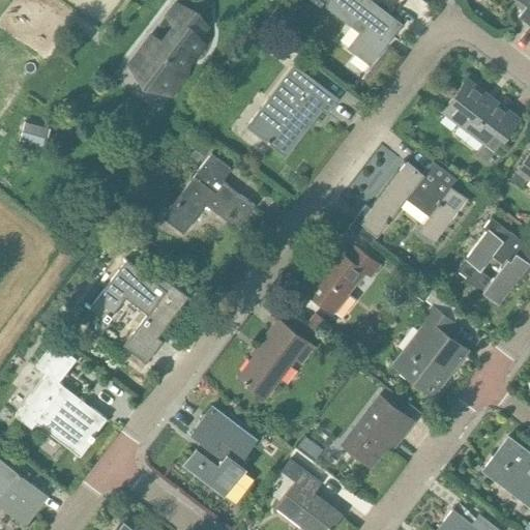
[(371,0),(319,0),(325,4),(323,6),(357,33),(347,48),(370,65),(386,43),(378,38),(393,18),(371,0)]
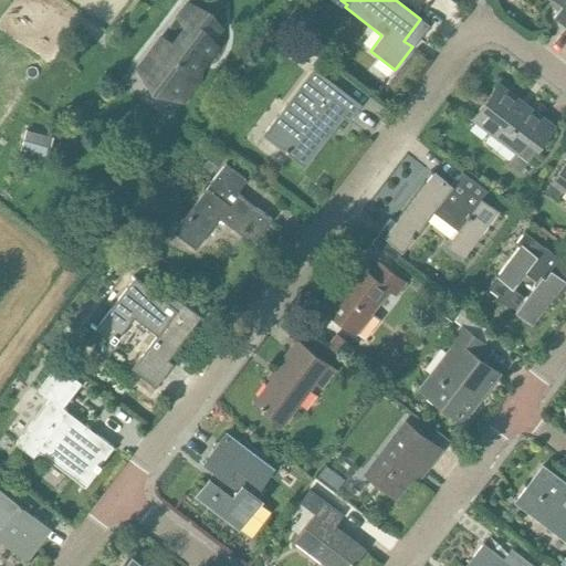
[(565,27),(565,0),(552,0),(561,7),(553,18),(565,27)]
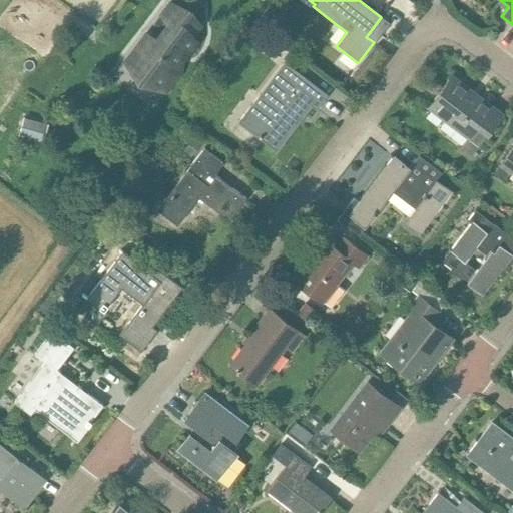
[(129,56),(125,61),(160,87),(164,82),(195,41),(190,38),(200,24),(181,10),(157,41),(146,33),(129,56)]
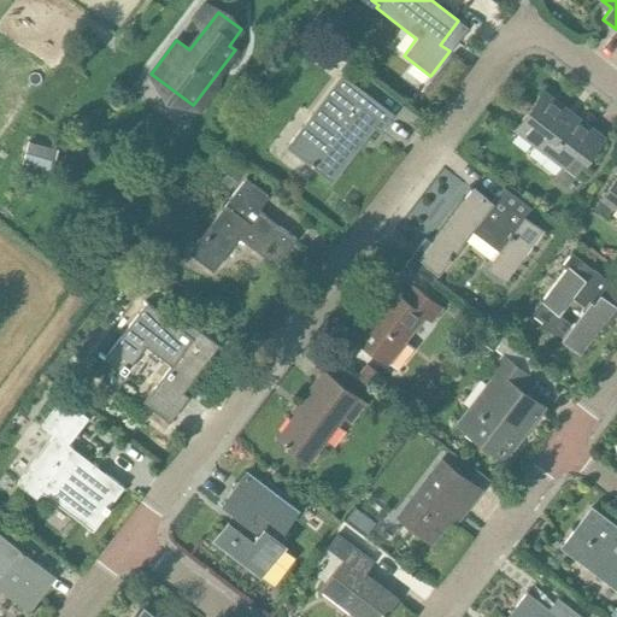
[(310,39),(301,51),(313,59),(322,48),(310,39)]
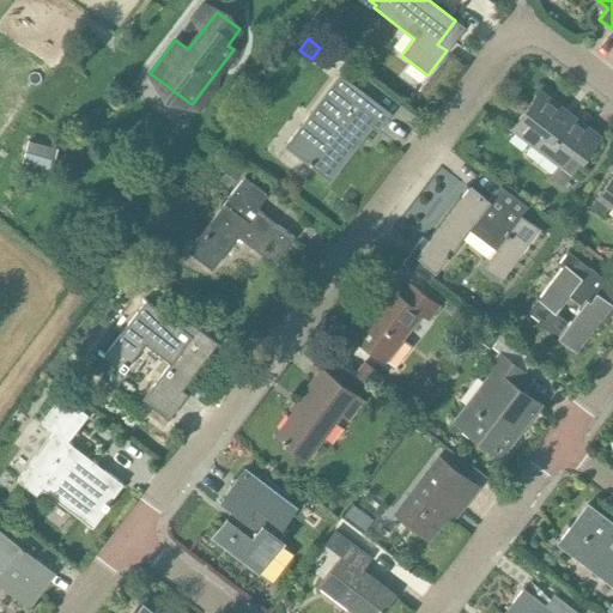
[(376,129),(389,114),(339,76),(285,146),(331,180),(371,125),(376,129)]
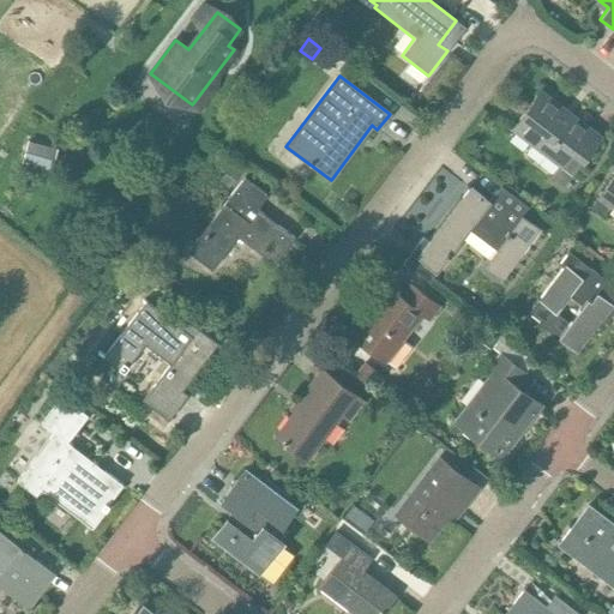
[(564,186),(601,137),(541,90),(511,130),(559,167),(552,176),(564,186)]
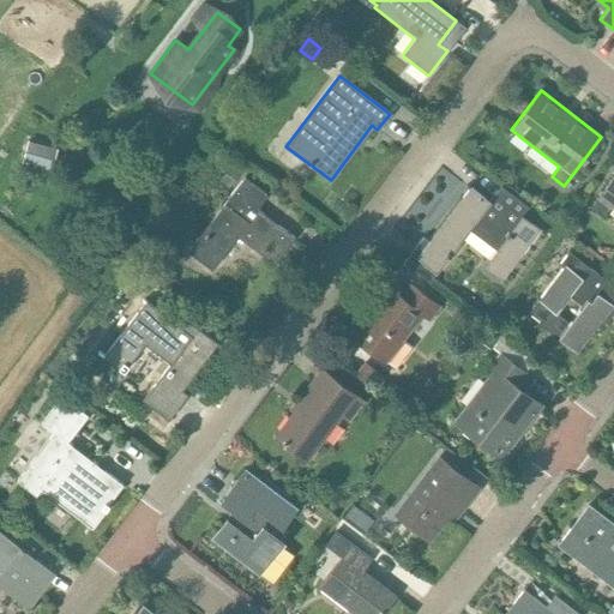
[(50,170),(58,149),(28,140),(22,162),(50,170)]
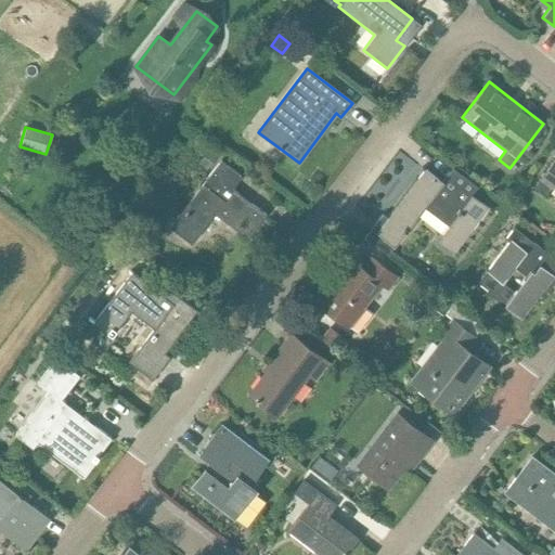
[(209,149),(198,163),(206,169),(218,155),(209,149)]
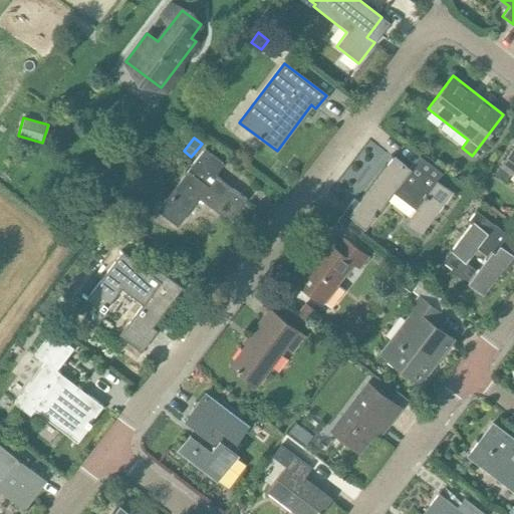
[(513,147),(498,168),(499,168),(494,174),(505,182),(512,172),(513,173),(513,147)]
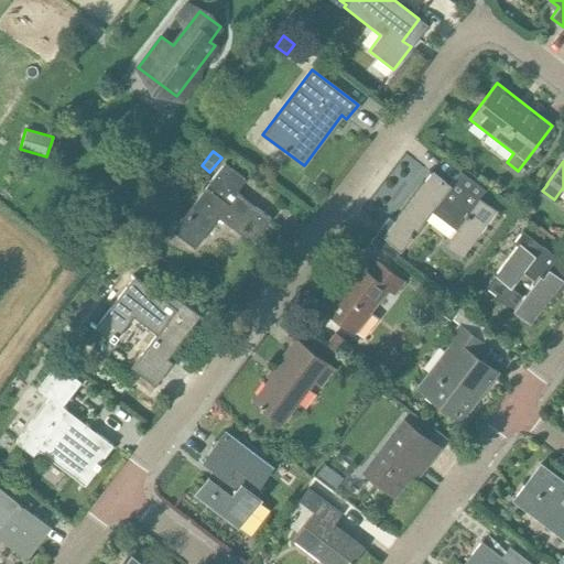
[(270,218),(236,192),(246,180),(226,164),(175,230),(194,246),(217,216),(252,243),(270,218)]
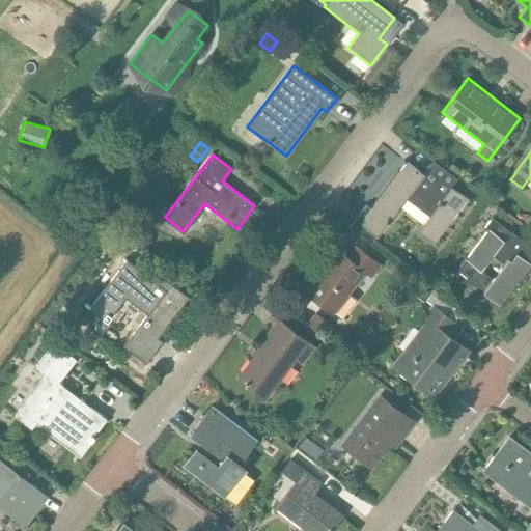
[(435,185),(406,162),(370,210),(365,205),(350,226),(370,243),(404,198),(427,216),(417,229),(434,243),(467,199),(440,178),(435,185)]
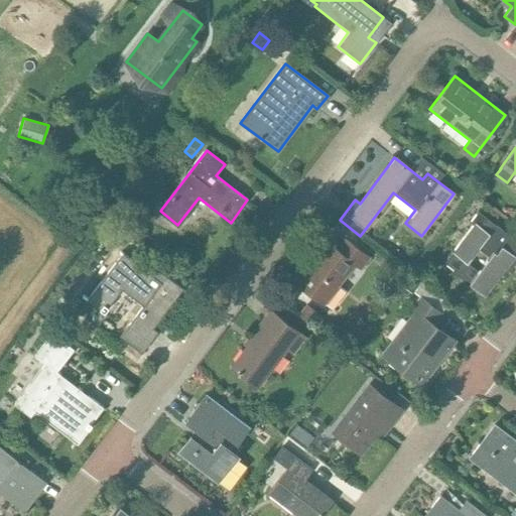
[(473,225),(444,262),(486,294),(510,263),(513,266),(515,261),(515,241),(478,212),(470,223),(473,225)]
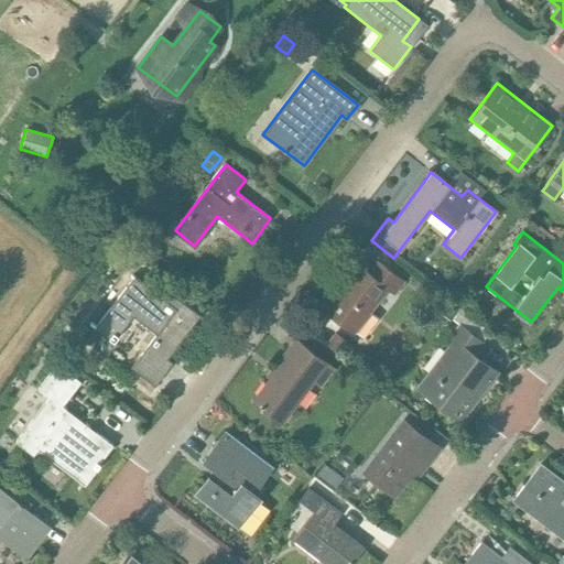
[(404,283),(377,262),(369,273),(358,266),(353,273),(351,272),(345,280),(346,281),(324,310),(356,333),(364,338),(379,318),(371,313),(387,291),(394,296),(404,283)]
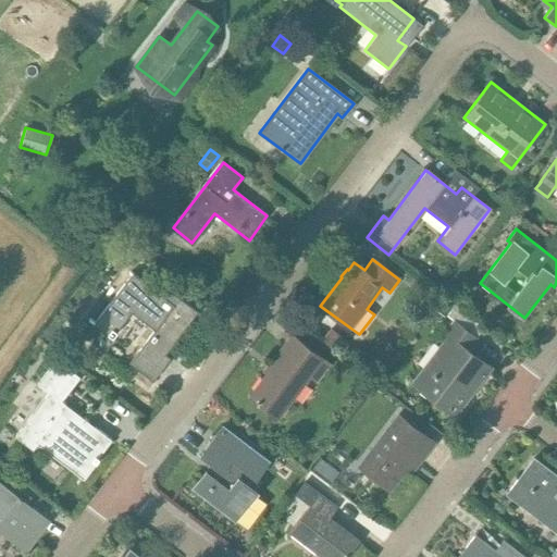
[(133,273),(94,324),(111,337),(131,311),(156,330),(138,351),(130,362),(152,380),(169,358),(164,355),(196,311),(182,300),(172,293),(168,289),(162,296),(155,289),(133,273)]
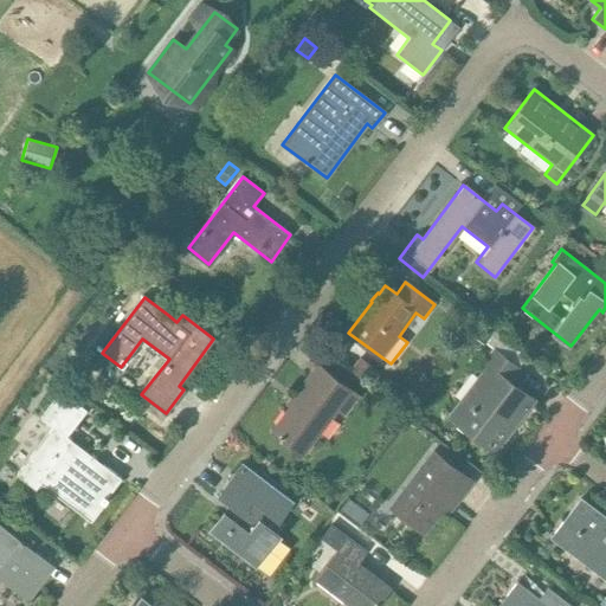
[(481,322),(471,335),(485,346),(487,343),(495,333),(481,322)]
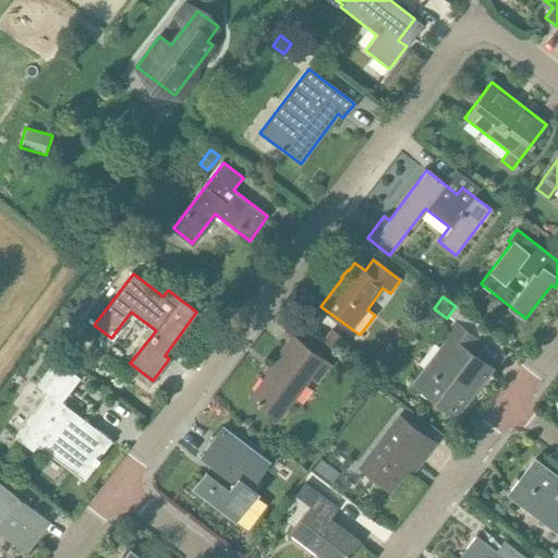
[(456,415),(492,368),(469,351),(477,339),(476,338),(485,328),(456,306),(448,316),(455,320),(445,332),(449,336),(413,383),(456,415)]
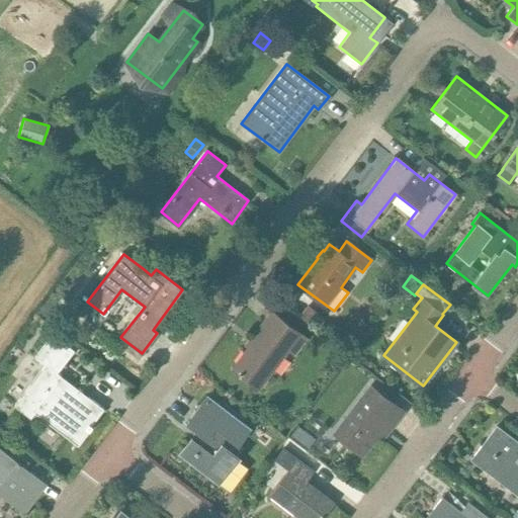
[(308,305),(298,316),(308,323),(317,312),(308,305)]
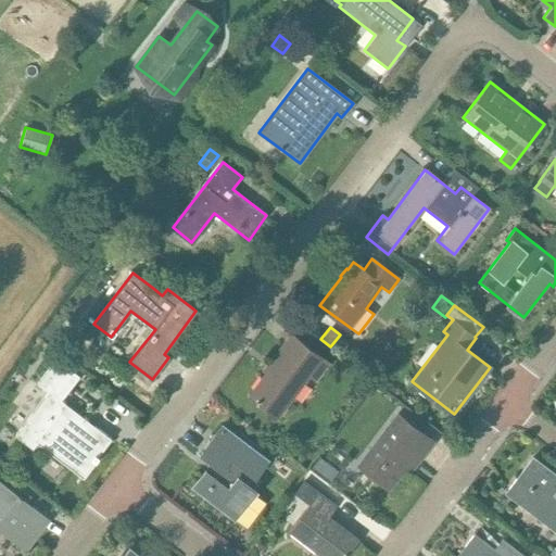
[(317,380),(330,364),(292,335),(273,361),(275,363),(250,395),(278,417),(311,375),(317,380)]
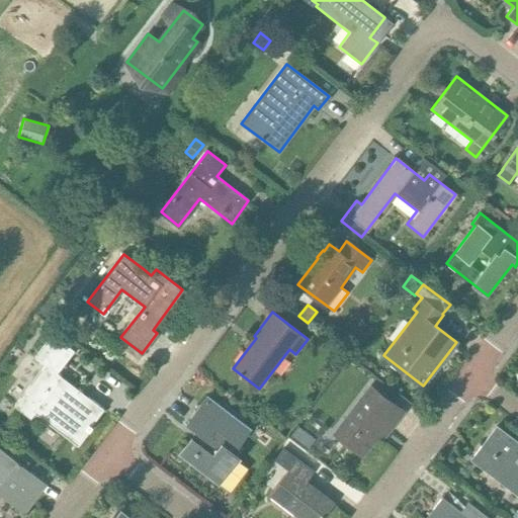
[(103,409),(57,373),(74,351),(53,335),(34,358),(45,365),(14,406),(29,418),(37,408),(80,440),(103,409)]
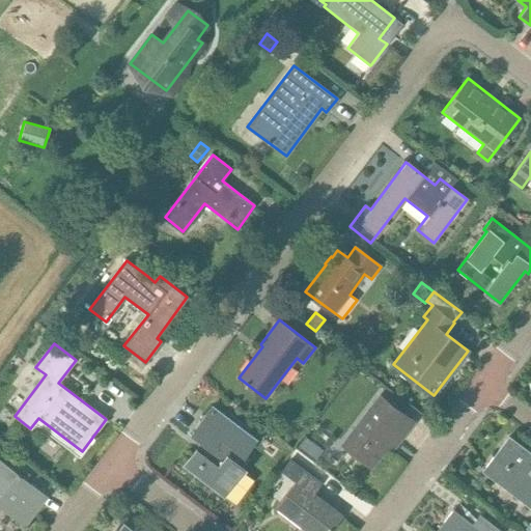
[(398,440),(413,422),(379,396),(342,444),(371,466),(393,436),(398,440)]
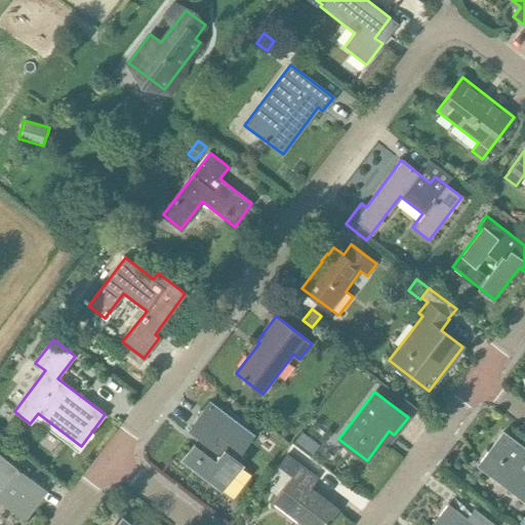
[(242,451),(254,435),(210,402),(191,428),(208,441),(202,449),(195,444),(183,460),(223,490),(243,462),(232,453),(237,447),(242,451)]
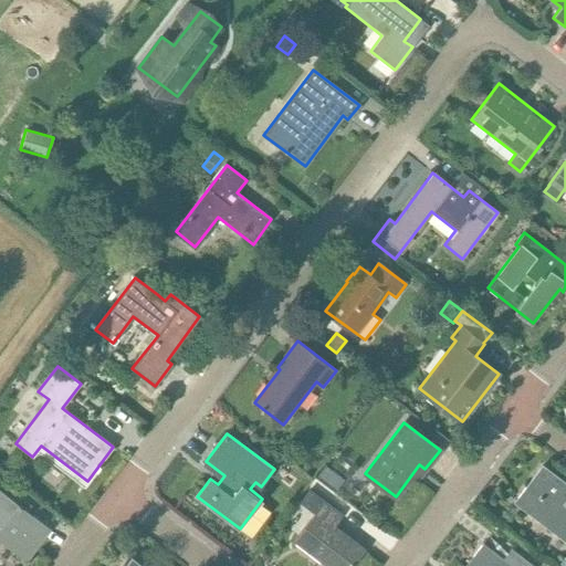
[(565,541),(565,483),(543,467),(515,502),(565,541)]
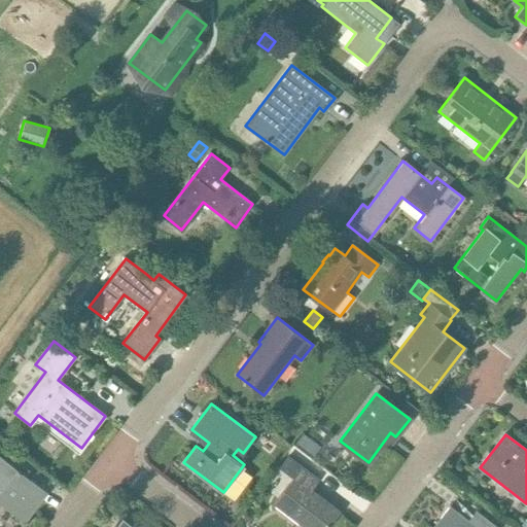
[(46,492),(0,455),(0,504),(24,523),(46,492)]
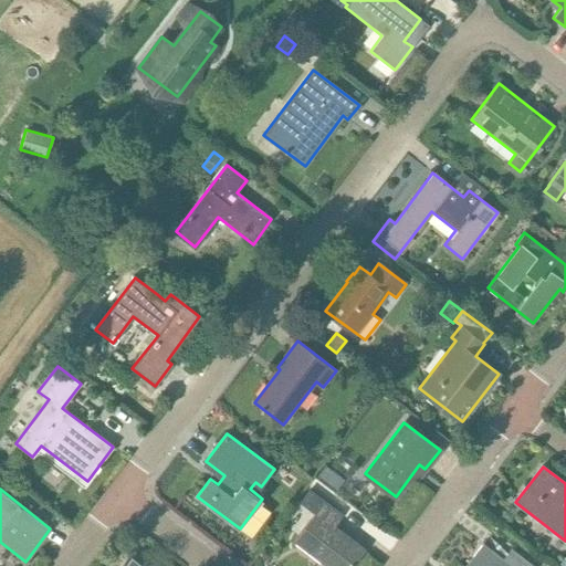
[(331,565),(350,565),(365,549),(334,525),(342,514),(310,490),(301,501),(316,513),(296,540),(331,565)]
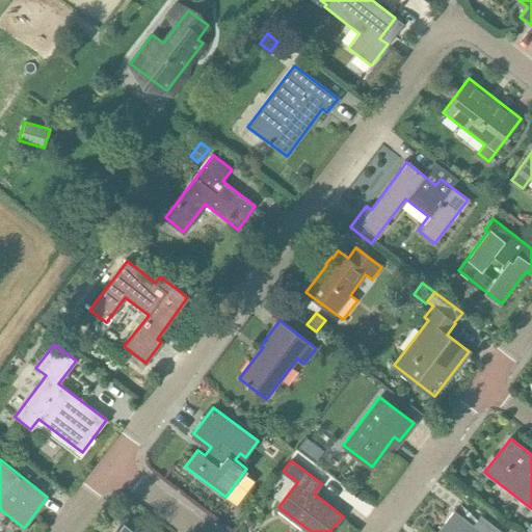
[(474,527),(454,511),(439,531),(501,531),(481,516),(474,527)]
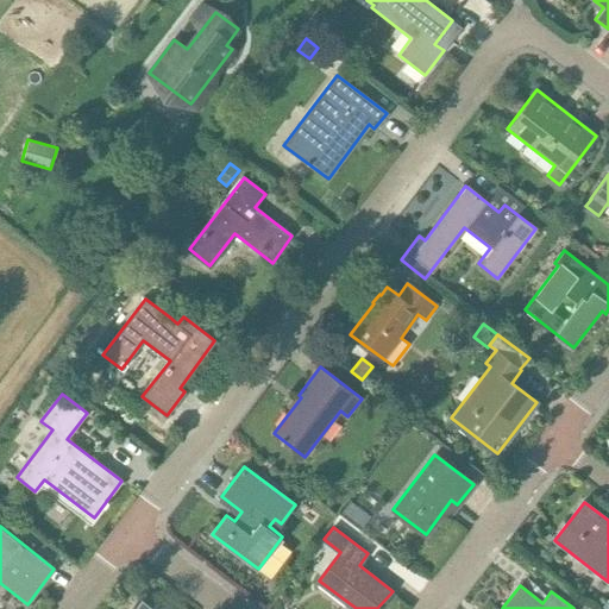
[(155,608),(154,608),(157,604),(142,592),(127,608),(155,608)]
